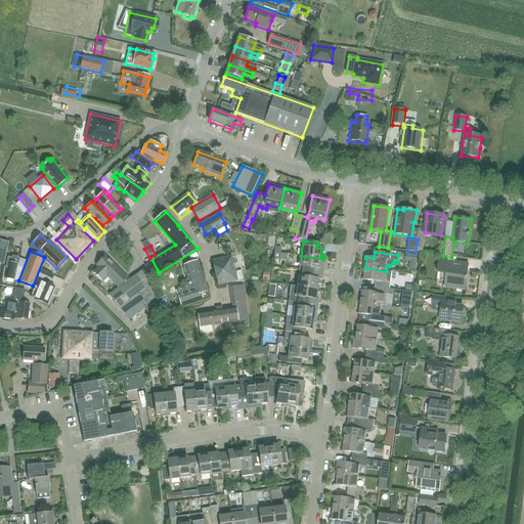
[(417,256),(406,255),(405,261),(416,263),(417,256)]
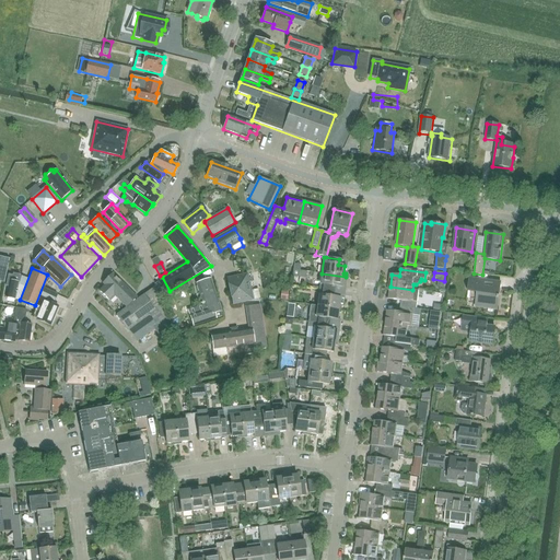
[(104,286),(98,291),(108,300),(114,295),(125,306),(137,296),(119,280),(121,279),(117,273),(115,276),(113,273),(103,284),(104,286)]
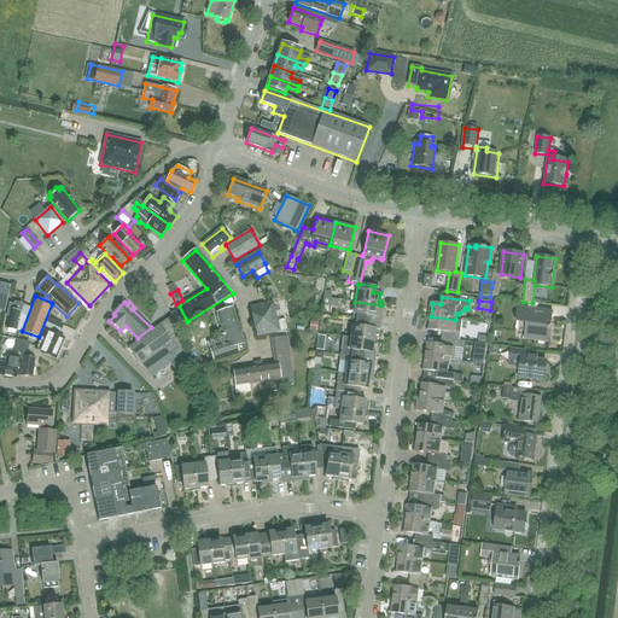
[(285,319),(277,321),(273,302),(250,307),(256,336),(279,331),(287,328),(285,319)]
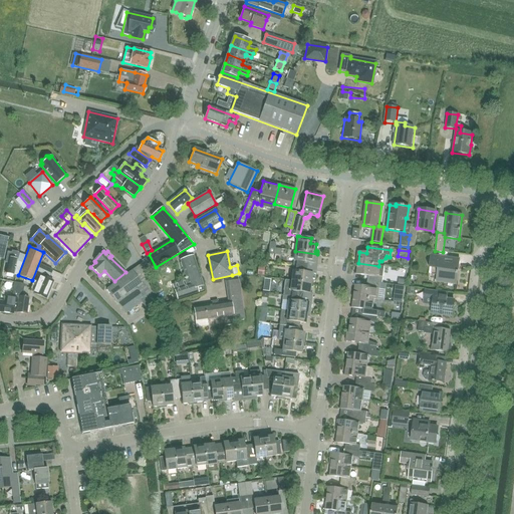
[(316,257),(317,254),(295,251),(293,266),(312,269),(313,263),(314,257),(316,257)]
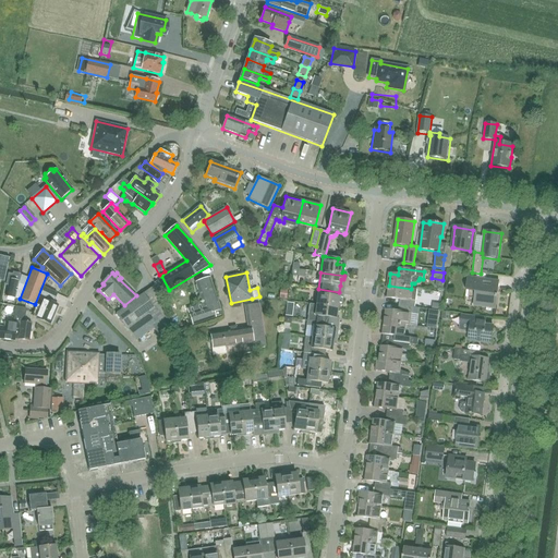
[(14,299),(17,281),(13,280),(14,275),(8,274),(5,284),(9,286),(7,298),(14,299)]
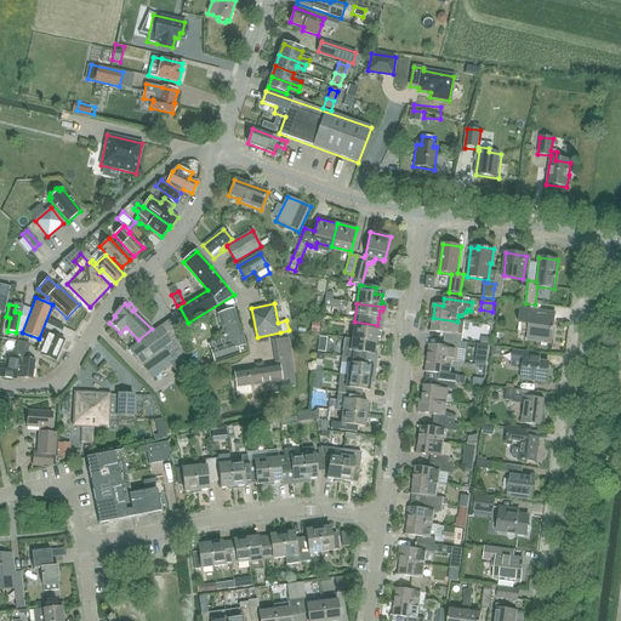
[(519,323),(523,324),(522,332),(529,334),(528,336),(541,337),(540,342),(552,345),(554,320),(539,318),(540,311),(522,308),(519,323)]
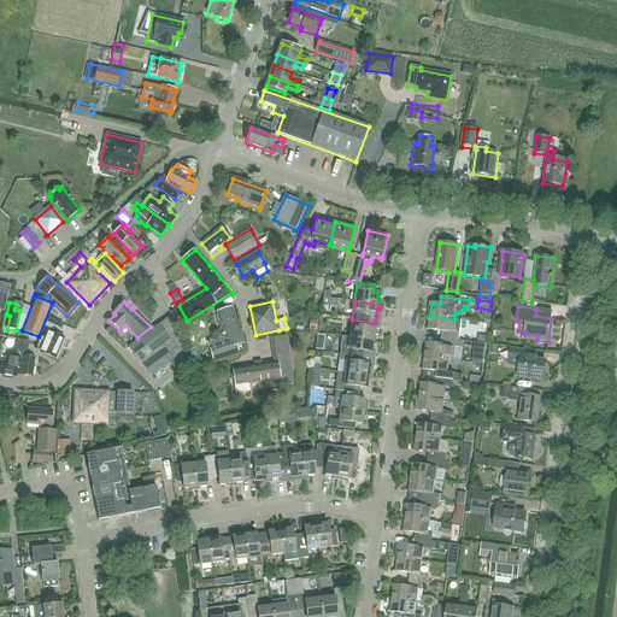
[(244,344),(231,307),(216,312),(217,315),(216,316),(218,324),(221,324),(225,341),(209,347),(213,359),(245,348),(242,344),(244,344)]
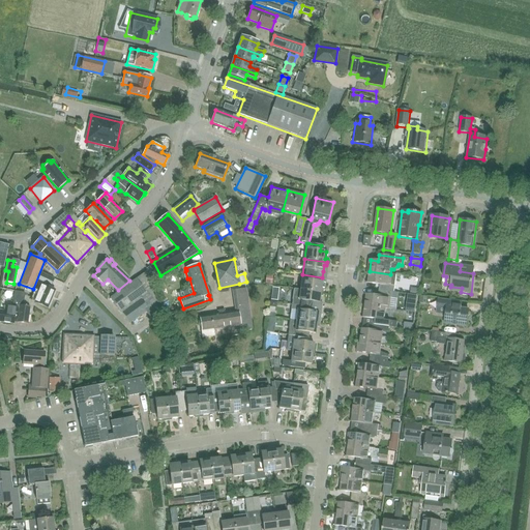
[(396,275),(390,274),(370,271),(367,284),(379,285),(379,291),(394,293),(394,287),(396,275)]
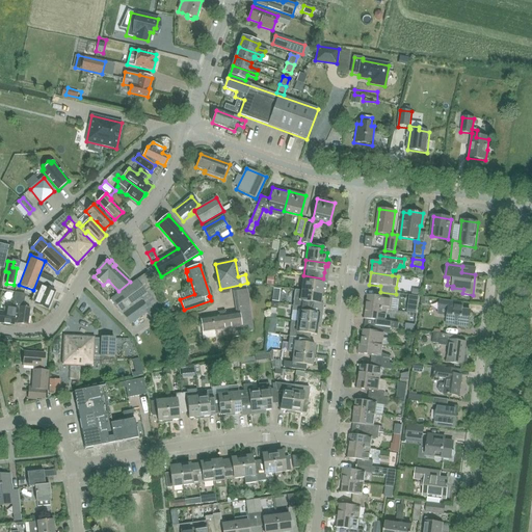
[(55,280),(41,274),(37,282),(51,288),(55,280)]
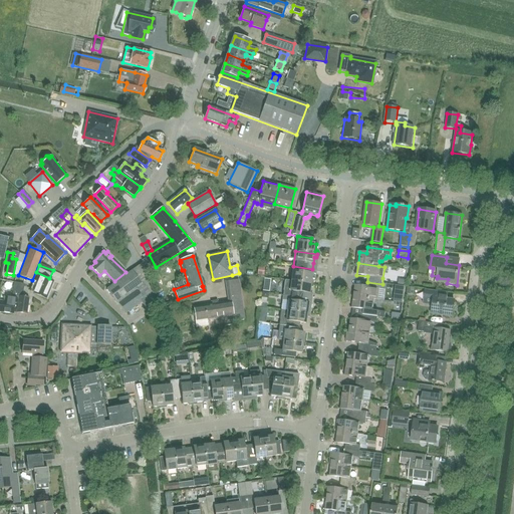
[(312,274),(312,269),(293,266),(291,281),(313,283),(313,280),(311,280),(312,274)]
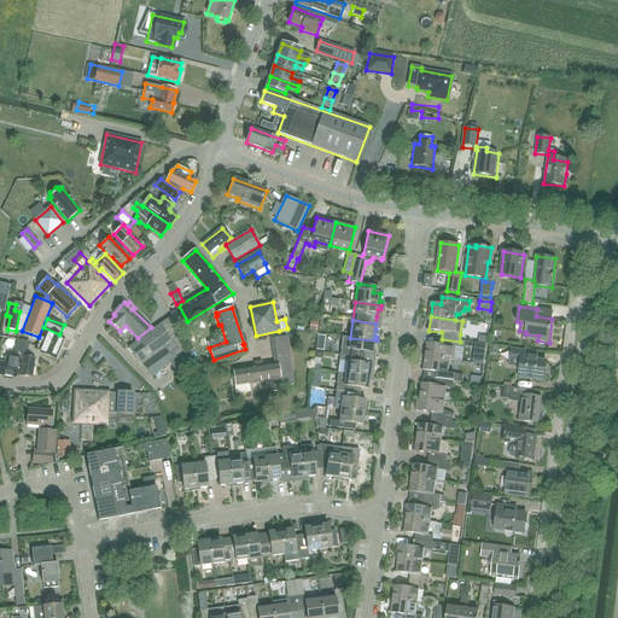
[(139,339),(128,348),(141,365),(163,349),(172,343),(158,325),(139,339)]
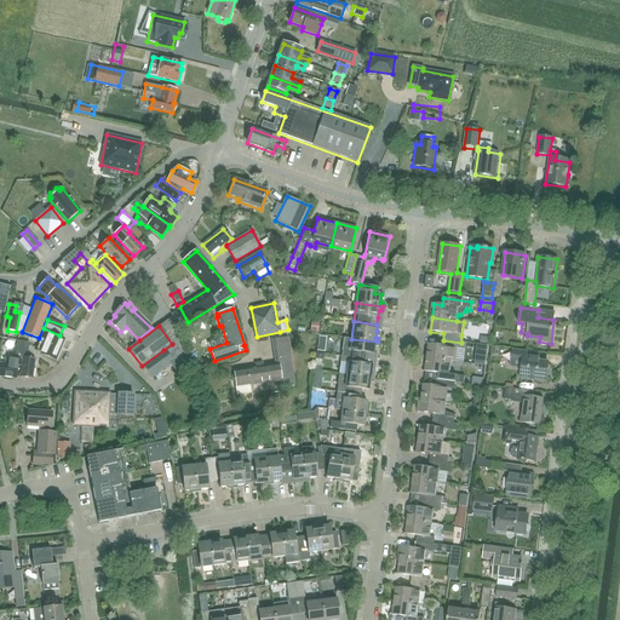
[(56,360),(64,339),(49,333),(46,340),(40,338),(35,352),(56,360)]
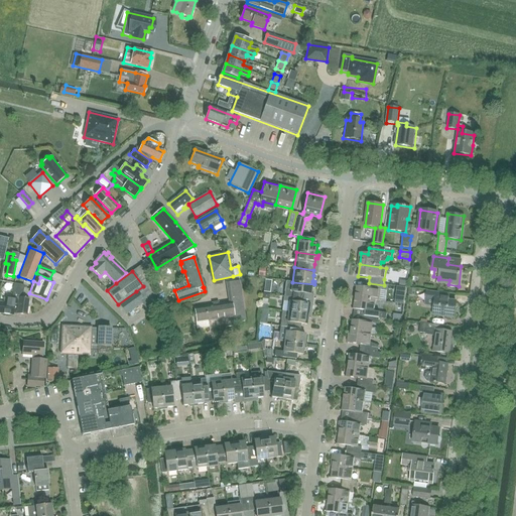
[(194,317),(197,318),(197,323),(198,328),(199,329),(206,328),(208,327),(207,320),(231,316),(232,324),(245,321),(239,281),(226,283),(229,302),(218,304),(218,301),(212,302),(212,305),(195,308),(195,311),(194,313),(194,317)]
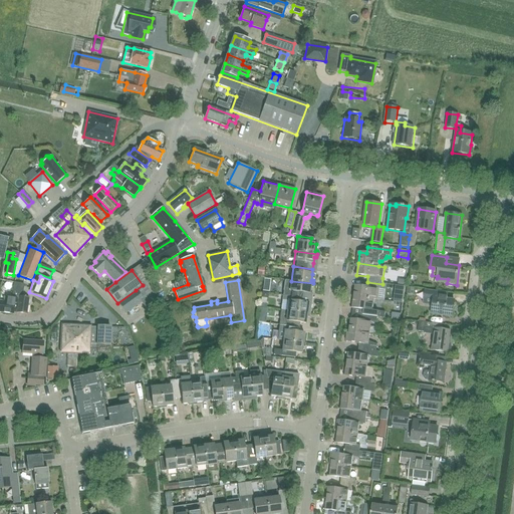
[(283,295),(303,298),(304,293),(310,293),(311,287),(312,287),(313,283),(291,281),(285,280),(283,295)]
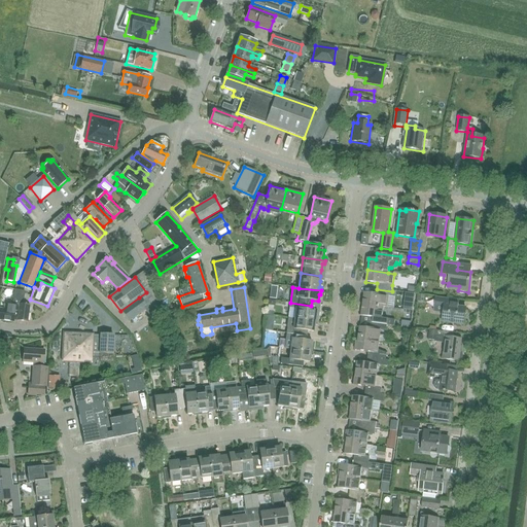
[(391,296),(392,291),(377,289),(376,294),(364,293),(362,305),(383,308),(387,308),(389,296),(391,296)]
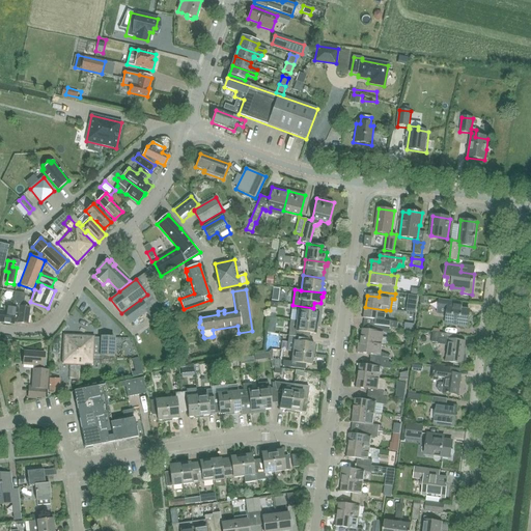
[(19,309),(17,323),(27,325),(30,308),(23,307),(24,295),(15,292),(11,308),(18,309),(19,309)]
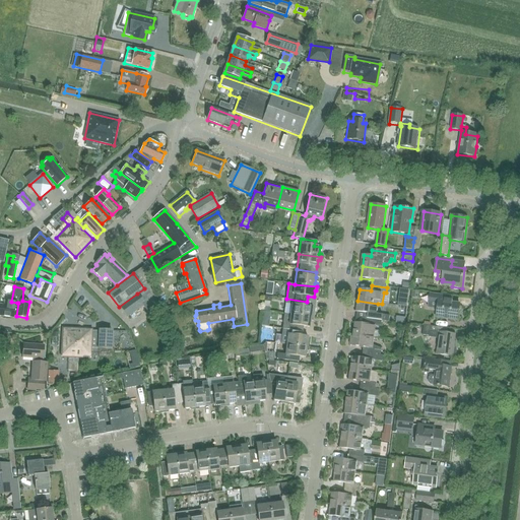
[(400,289),(398,306),(401,306),(406,307),(407,307),(409,290),(408,290),(400,289)]
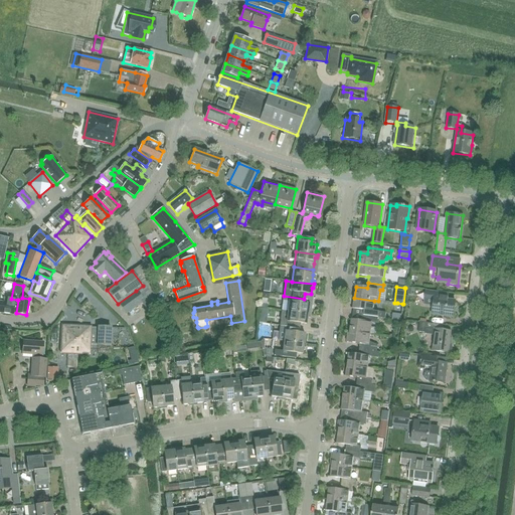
[(136,291),(118,304),(126,314),(144,301),(136,291)]
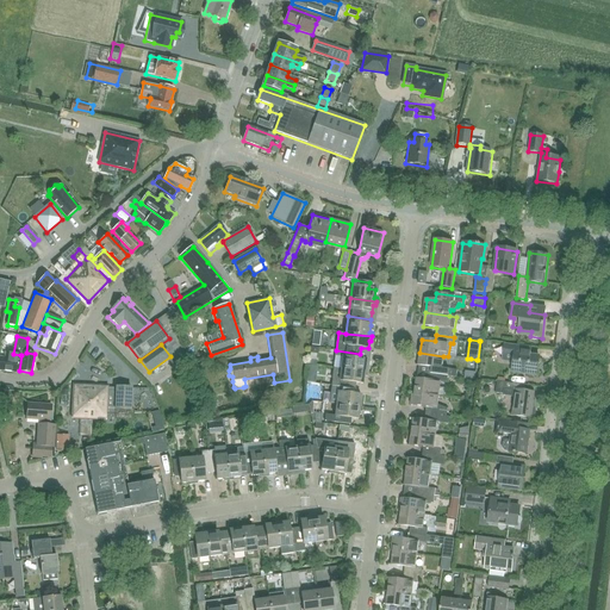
[(509,365),(514,366),(512,373),(536,375),(539,356),(529,355),(530,348),(505,346),(503,361),(510,362),(509,365)]
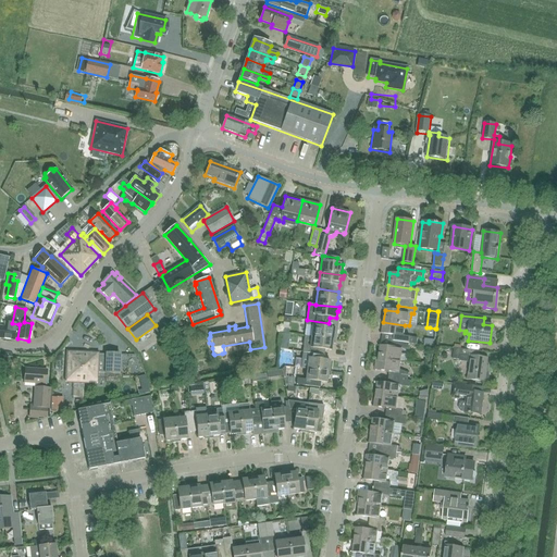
[(327,327),(329,323),(307,320),(305,336),(335,339),(335,336),(334,336),(334,329),(327,327)]
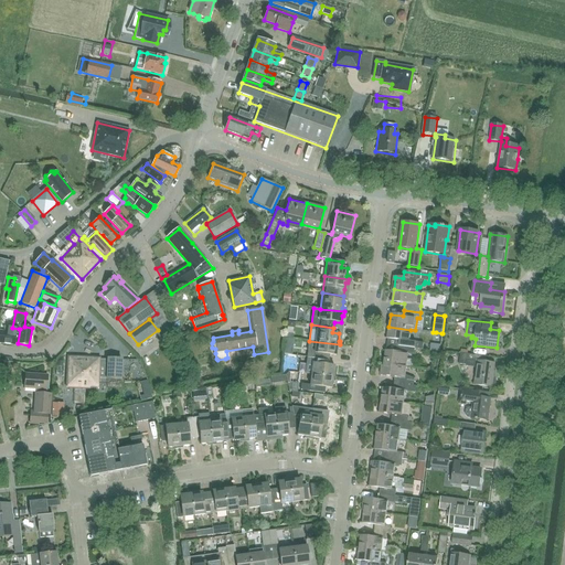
[(409,341),(411,330),(388,327),(387,340),(400,341),(398,347),(415,349),(415,350),(423,351),(424,343),(409,341)]
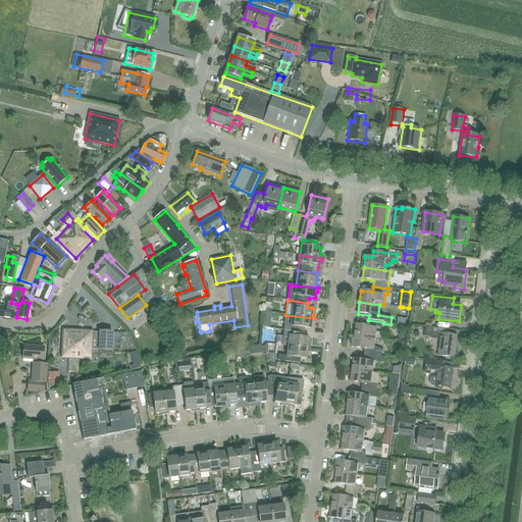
[(0,316),(13,319),(15,308),(16,308),(17,304),(11,303),(4,303),(4,306),(0,305),(0,316)]
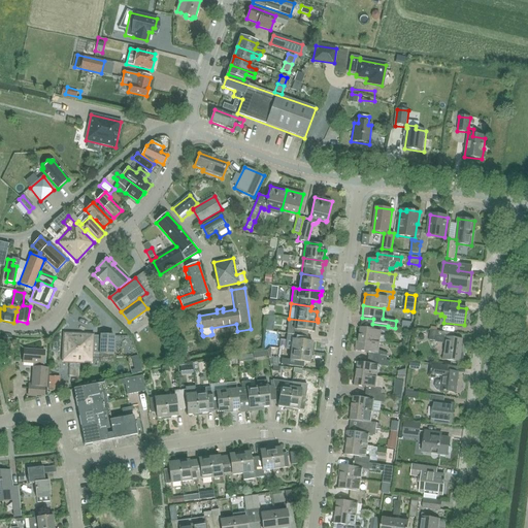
[(318,326),(318,322),(289,319),(287,334),(293,335),(307,336),(308,331),(315,332),(316,325),(318,326)]
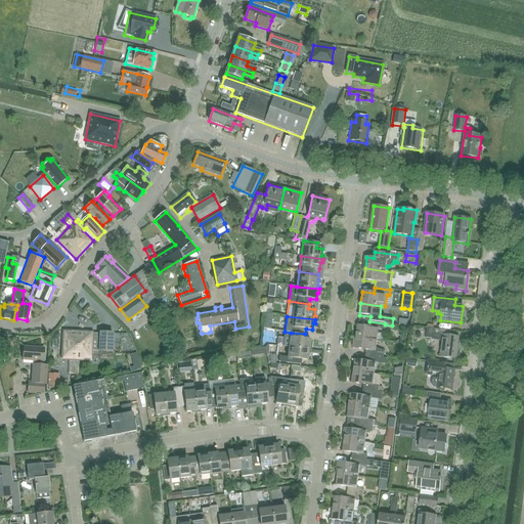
[(385,323),(369,321),(368,326),(357,325),(356,337),(377,340),(382,341),(382,335),(381,333),(378,333),(379,329),(385,330),(385,324),(385,323)]
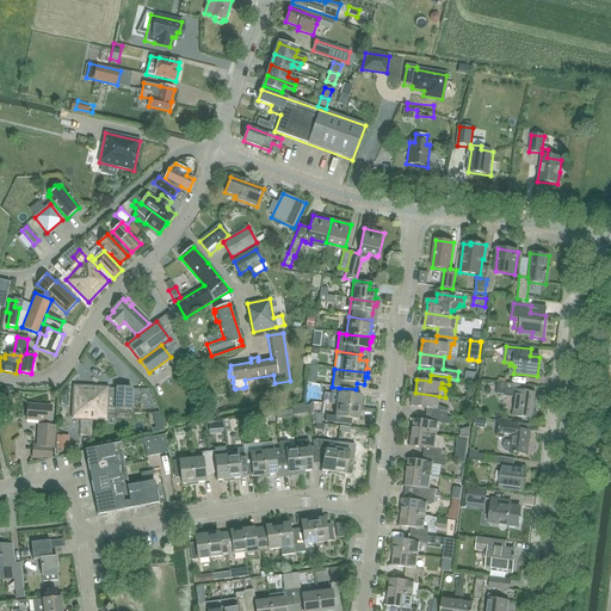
[(514,392),(516,384),(498,382),(497,394),(505,395),(505,390),(514,392)]
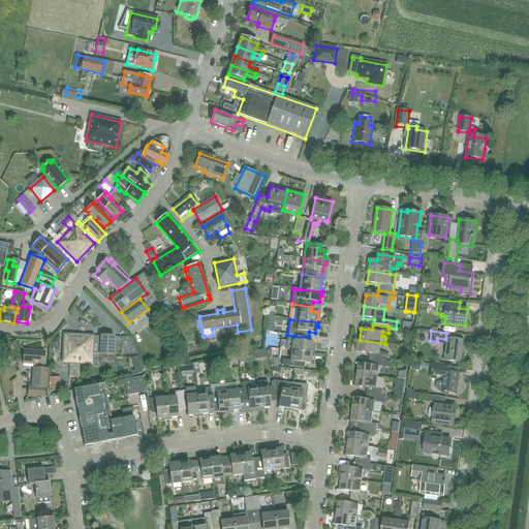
[(113,356),(114,336),(63,334),(62,364),(92,365),(92,364),(97,364),(98,353),(100,353),(100,355),(113,356)]
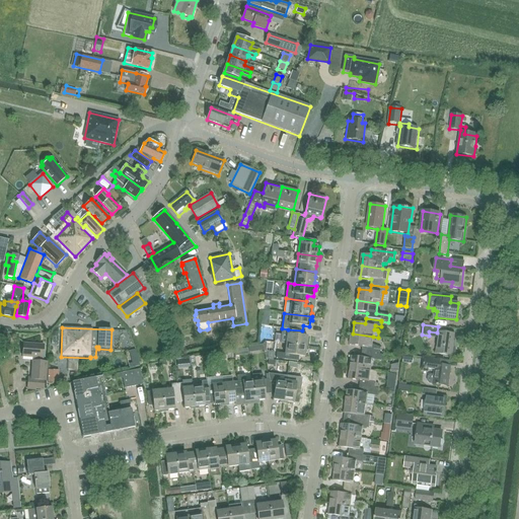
[(302,336),(302,330),(288,329),(287,345),(308,347),(309,343),(307,343),(307,337),(302,336)]
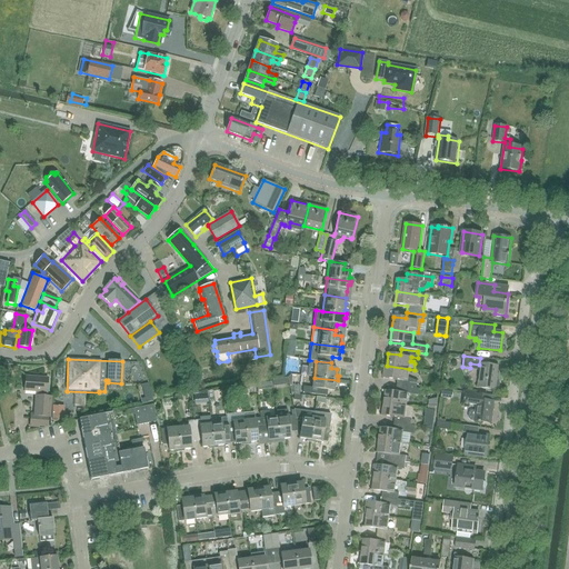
[(498,367),(481,363),(478,388),(495,390),(498,390),(499,381),(497,381),(498,367)]
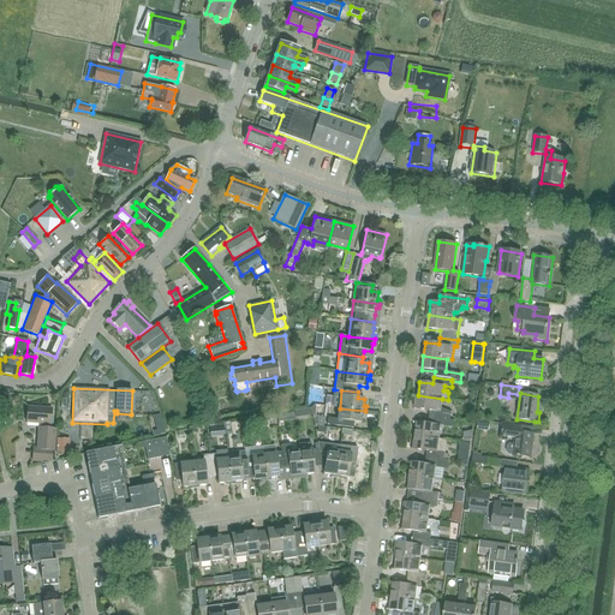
[(442,399),(418,395),(417,400),(415,400),(413,408),(430,411),(429,417),(447,419),(452,421),(452,419),(449,419),(451,412),(441,408),(442,399)]
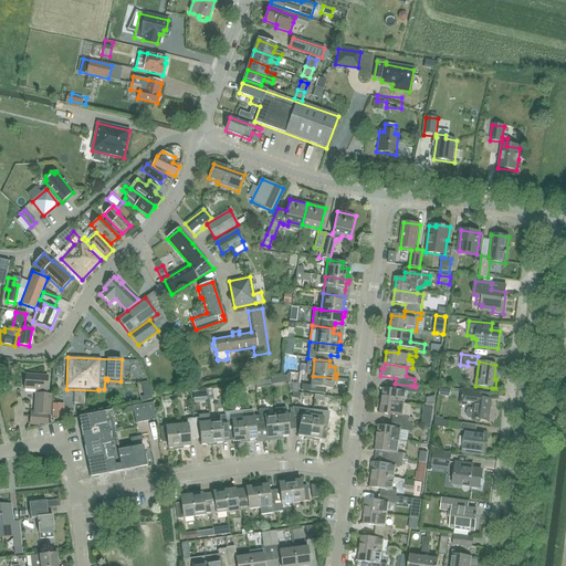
[(37,389),(37,394),(35,394),(34,411),(30,411),(30,425),(38,426),(39,423),(48,423),(48,415),(50,415),(51,396),(46,395),(48,376),(25,374),(24,389),(37,389)]
